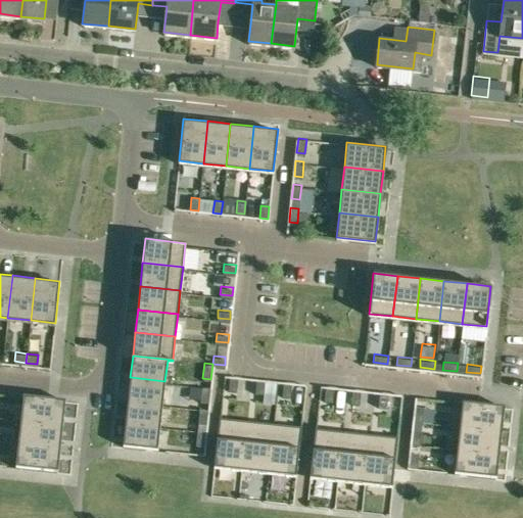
[(238,377),(230,376),(229,388),(237,389),(238,377)]
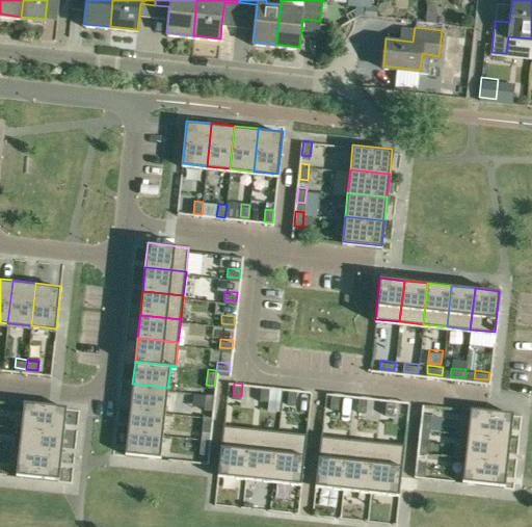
[(133,384),(132,384),(130,406),(131,406),(165,410),(167,388),(133,384)]
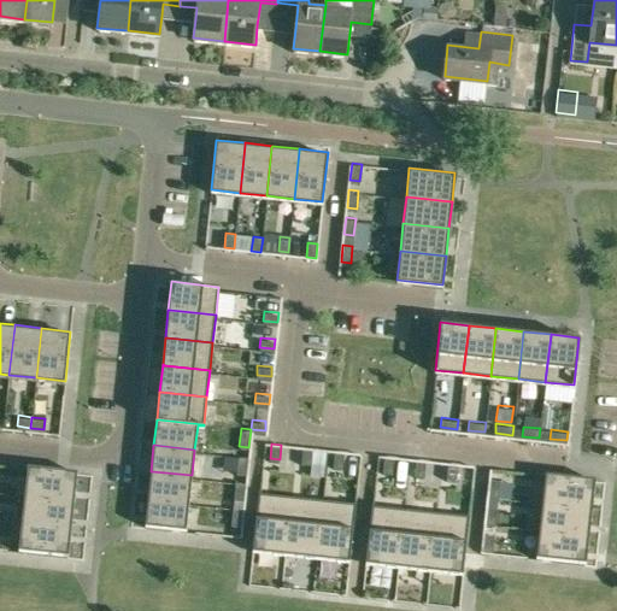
[(312,447),(303,446),(301,460),(311,462),(312,447)]
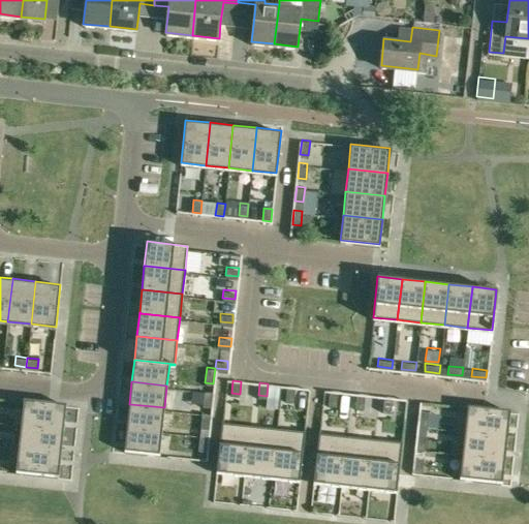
[(294,387),(286,386),(285,398),(293,399),(294,387)]
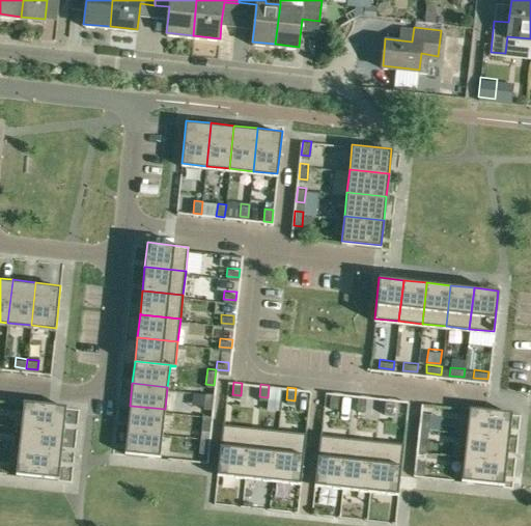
[(214,392),(205,391),(203,406),(212,407),(214,392)]
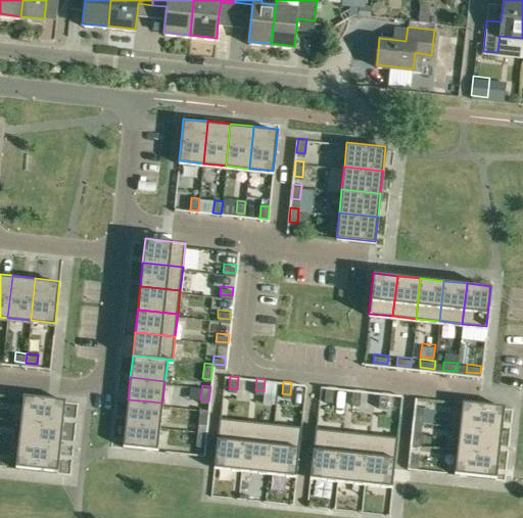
[(334,387),(326,386),(324,398),(332,399),(334,387)]
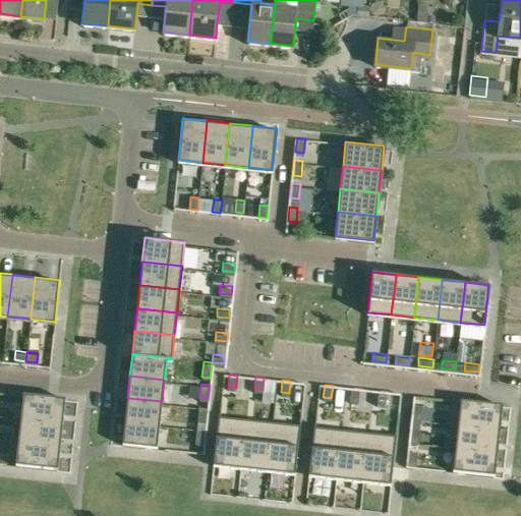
[(359,389),(351,388),(350,400),(358,400),(359,389)]
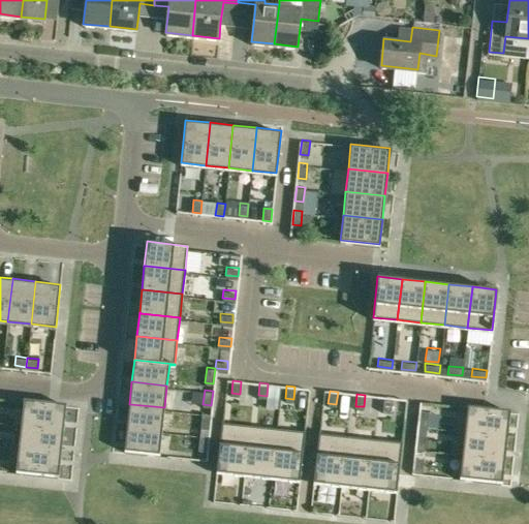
[(382,409),(391,410),(392,398),(383,397),(382,409)]
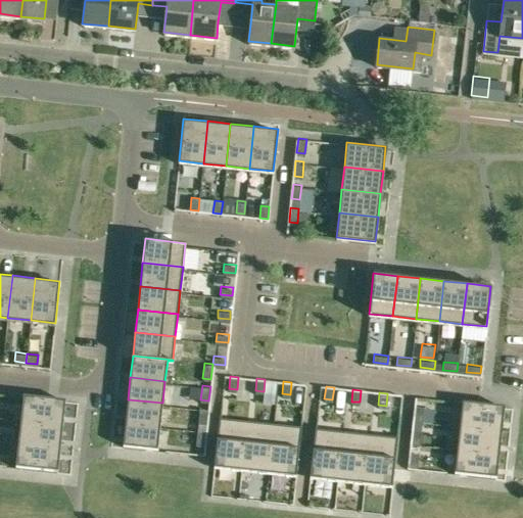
[(24,393),(20,418),(61,422),(63,422),(65,397),(24,393)]
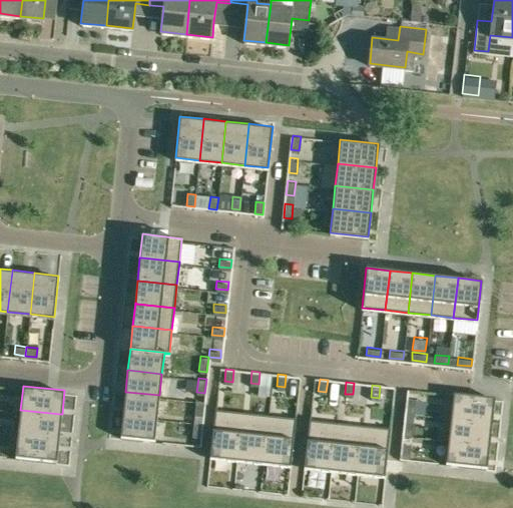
[(126,392),(125,392),(123,413),(124,413),(157,417),(159,395),(126,392)]
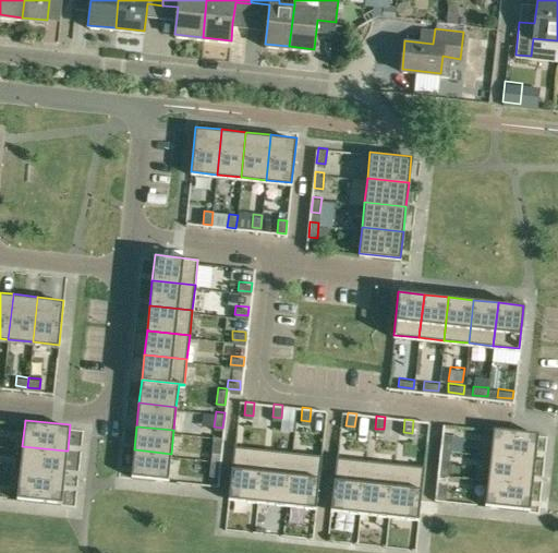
[(490,453),(534,457),(535,457),(538,431),(493,427),(490,453)]
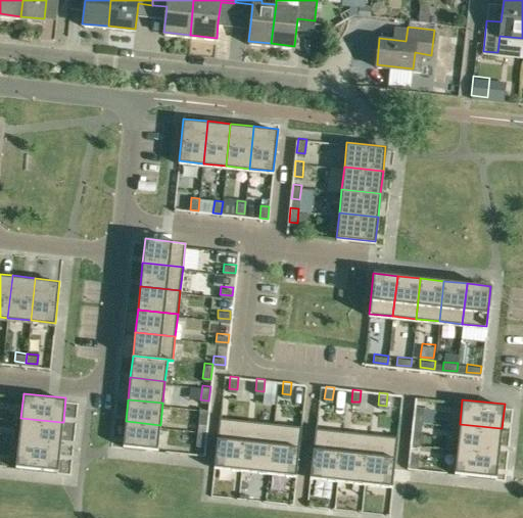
[(416,405),(414,419),(422,420),(424,405),(416,405)]
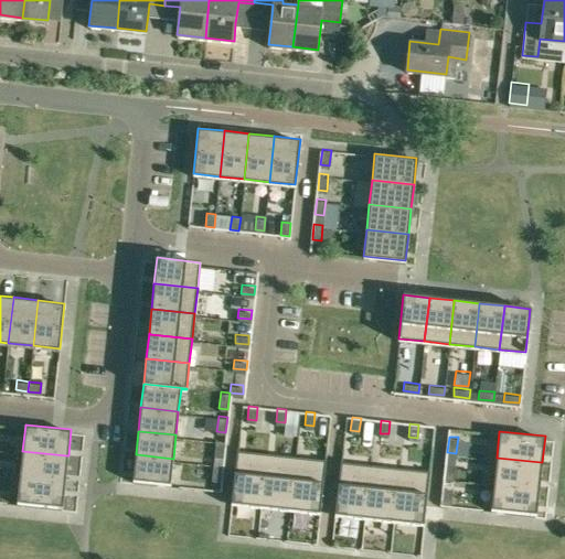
[(224,440),(215,439),(214,455),(223,455),(224,440)]
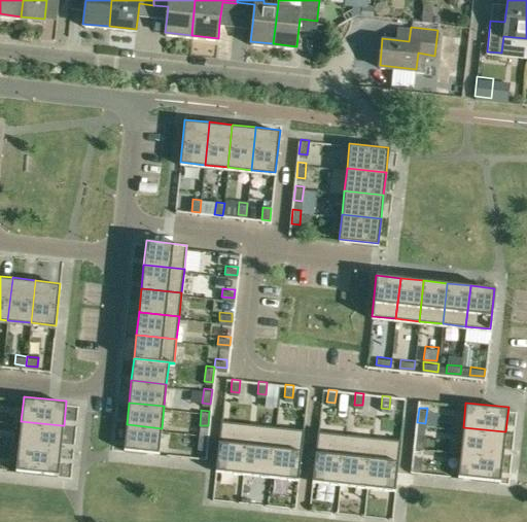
[(222,417),(221,417),(215,470),(244,473),(244,471),(249,422),(222,419),(222,417)]
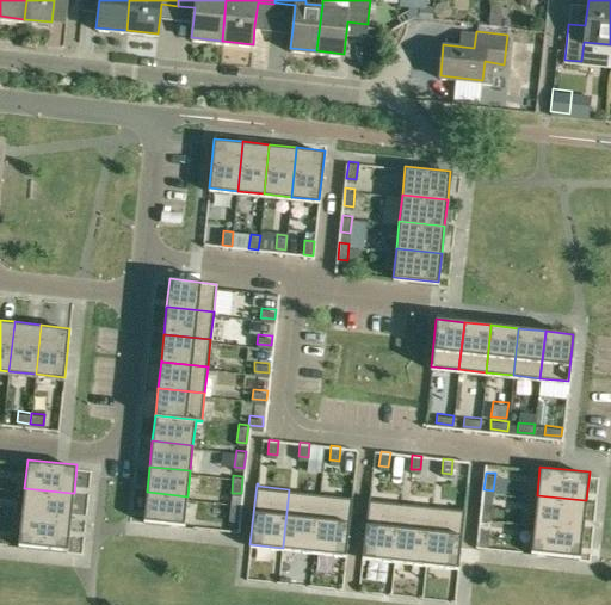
[(69,520),(71,520),(74,493),(72,493),(24,488),(22,514),(69,520)]
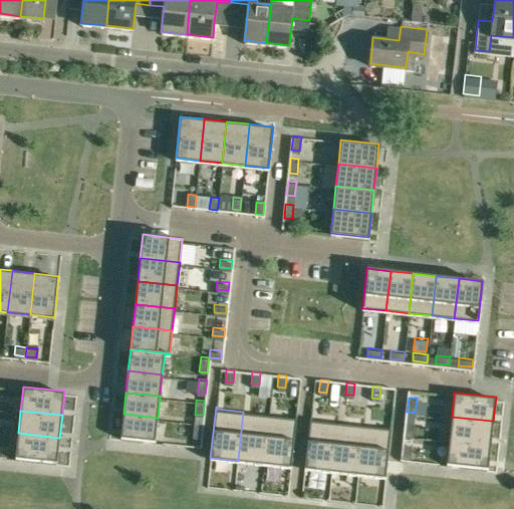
[(238,459),(238,461),(264,463),(264,462),(269,415),(243,412),(238,459)]
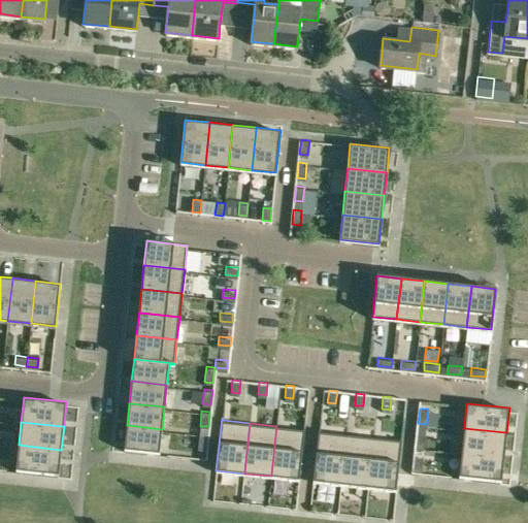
[(159,452),(162,429),(128,425),(127,425),(124,449),(159,452)]
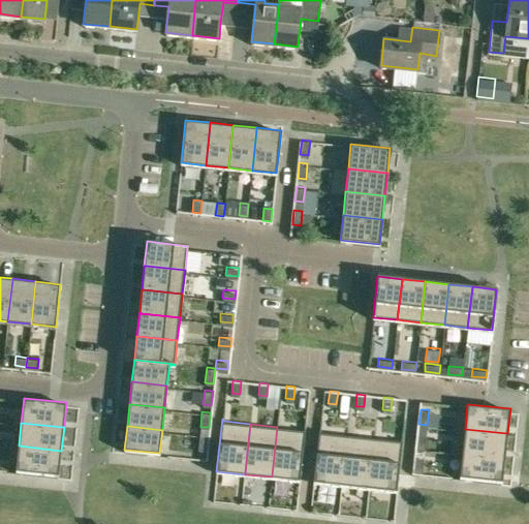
[(272,475),(272,476),(300,480),(305,427),(304,427),(304,429),(277,427),(272,475)]
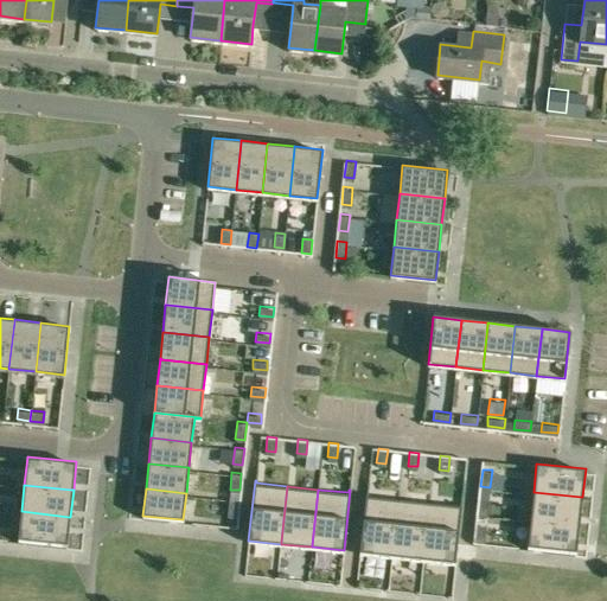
[(359,552),(391,556),(393,555),(398,498),(368,494),(368,492),(366,492),(359,552)]
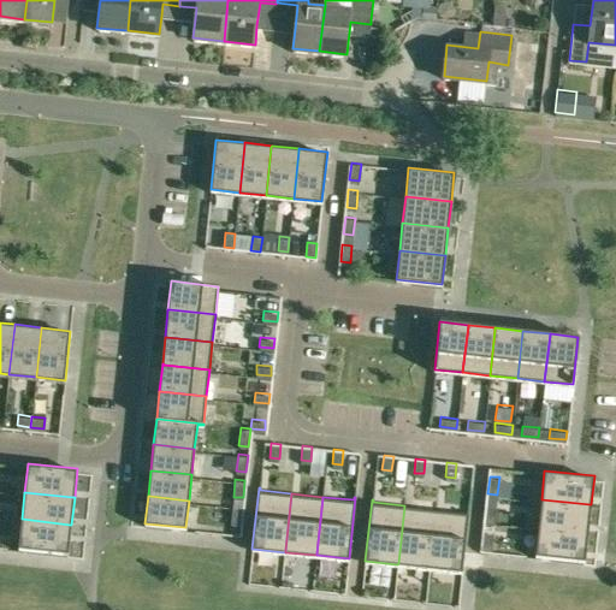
[(590,504),(542,499),(538,526),(586,532),(588,532),(591,504),(590,504)]
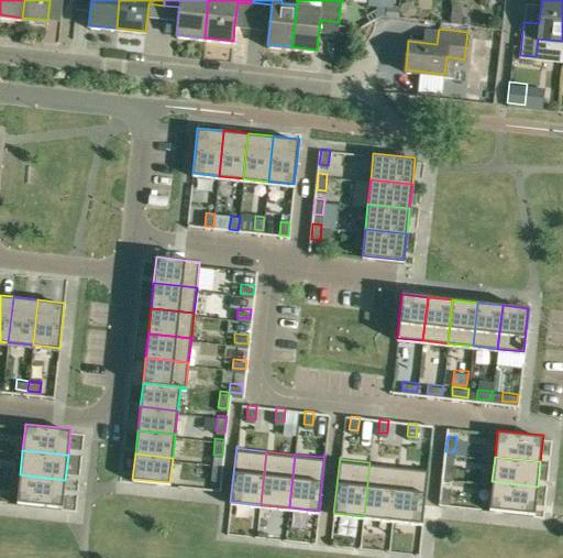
[(444,460),(443,476),(452,477),(453,461),(444,460)]
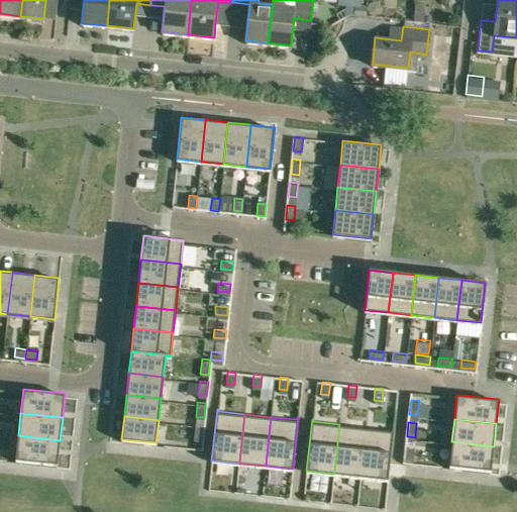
[(203,425),(195,424),(194,438),(202,439),(203,425)]
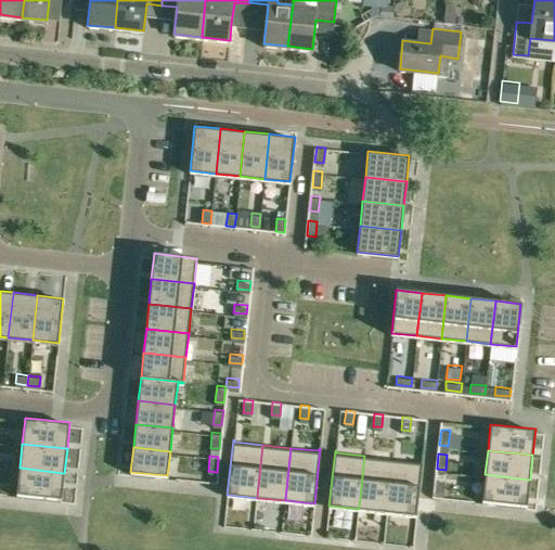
[(364,456),(359,508),(358,509),(387,512),(387,510),(392,459),(364,456)]
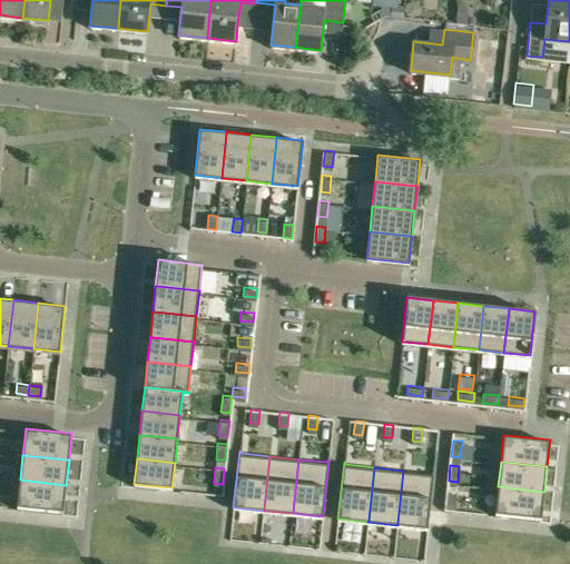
[(403,471),(397,523),(397,525),(428,528),(433,472),(432,471),(431,473),(403,471)]
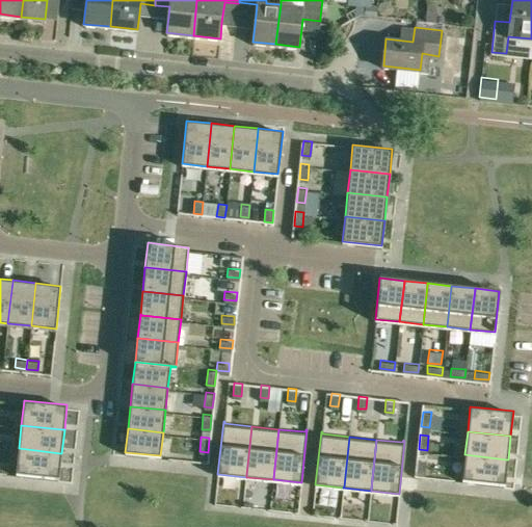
[(59,477),(61,453),(60,453),(19,448),(16,473),(59,477)]
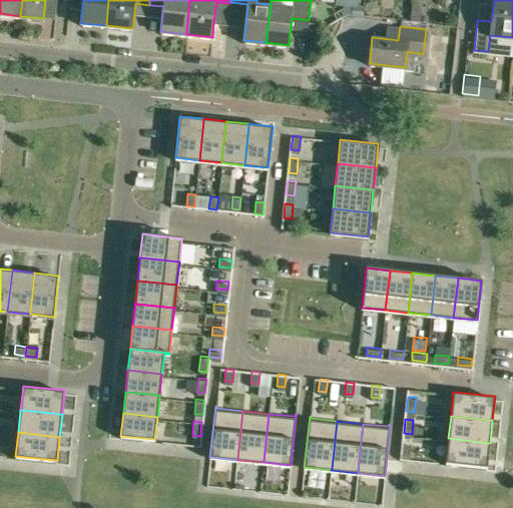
[(487,467),(490,443),(488,443),(448,438),(446,462),(487,467)]
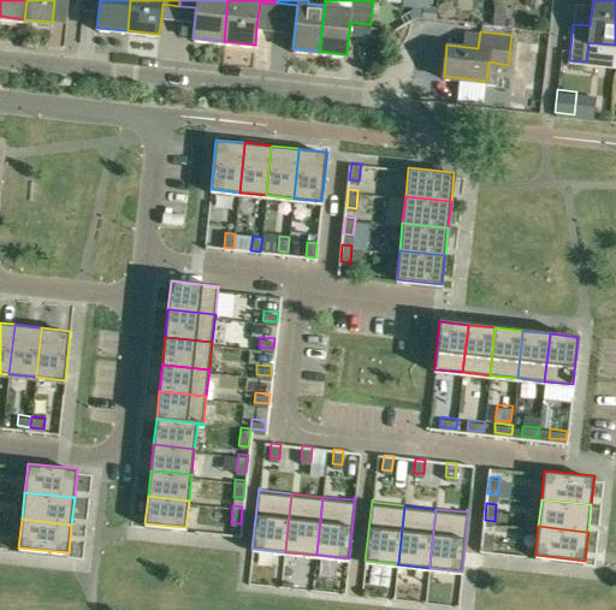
[(481,548),(491,549),(493,532),(484,531),(481,548)]
